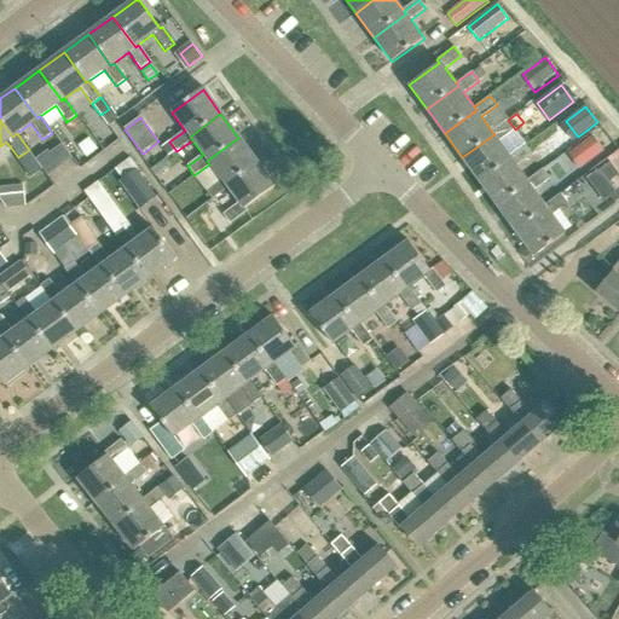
[(510,156),(499,140),(515,129),(508,120),(492,132),(495,134),(462,157),(480,181),(513,158),(510,156)]
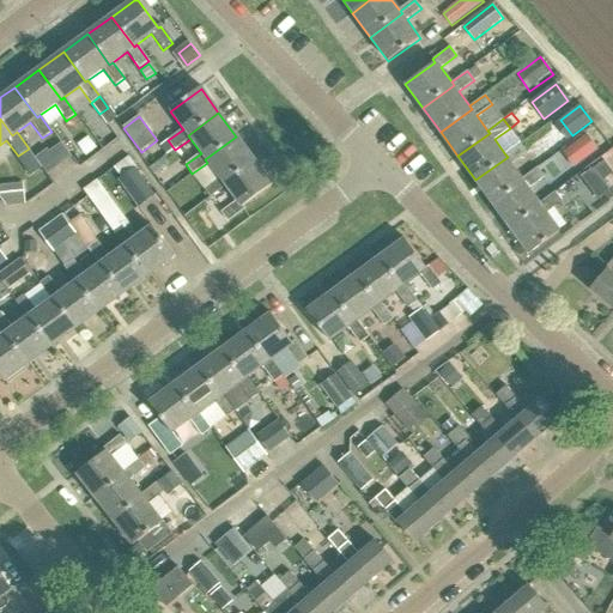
[(587,134),(563,152),(575,168),(598,150),(587,134)]
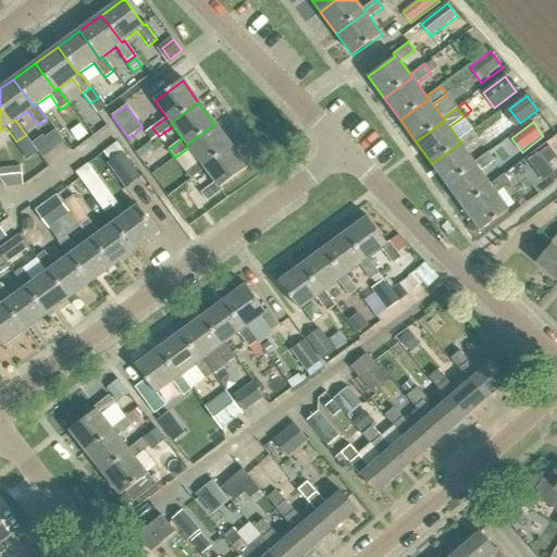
[(214,124),(186,145),(188,148),(174,158),(192,181),(206,170),(202,166),(230,146),(214,124)]
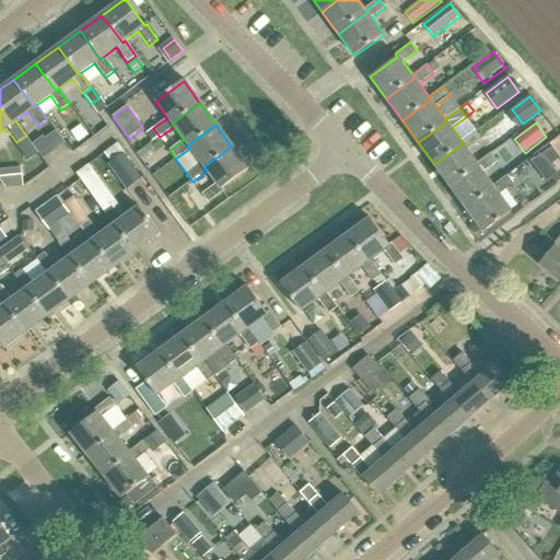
[(478,163),(468,150),(482,139),(476,131),(462,141),(464,143),(434,164),(451,186),(479,165),(478,163)]
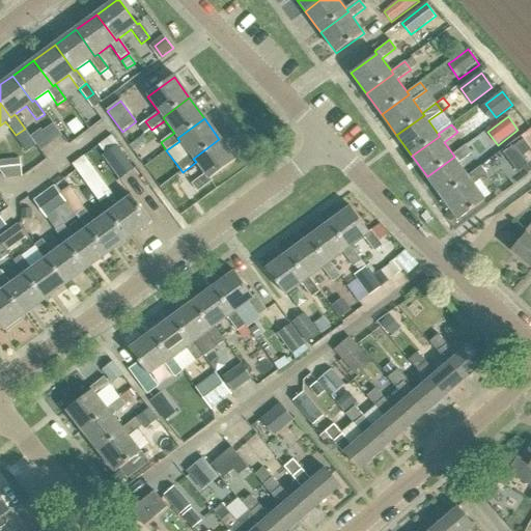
[(234,160),(219,139),(193,159),(196,162),(204,174),(192,184),(197,192),(212,182),(210,178),(234,160)]
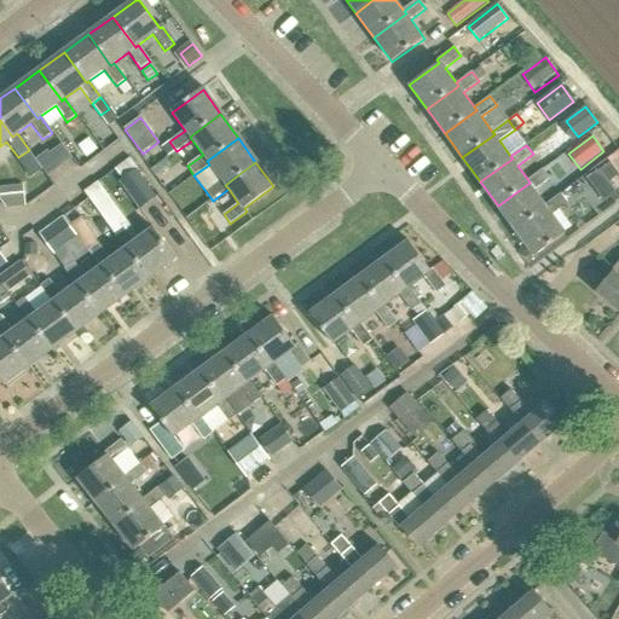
[(618,175),(618,174),(609,162),(601,169),(609,181),(611,183),(618,175)]
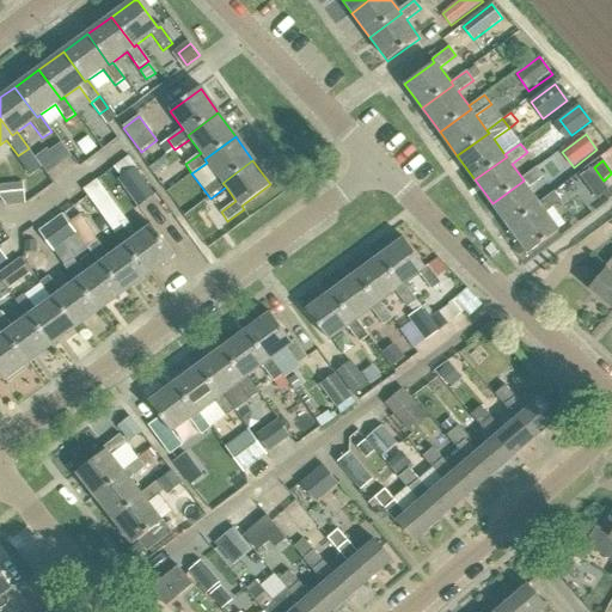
[(118,179),(139,208),(157,196),(135,167),(118,179)]
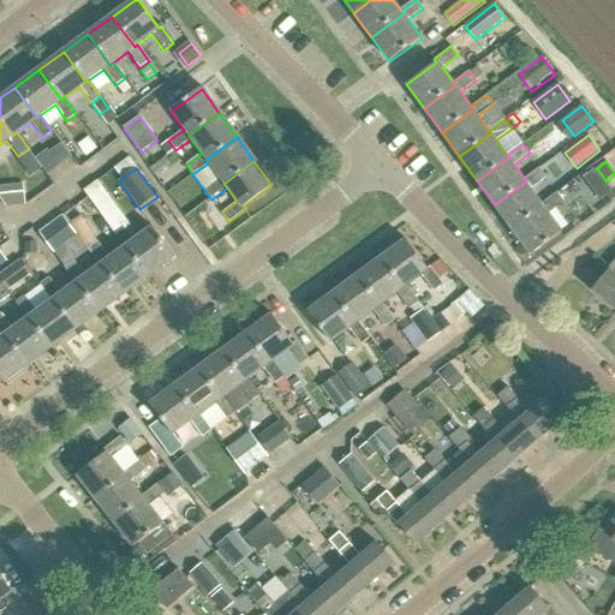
[(542,203),(531,189),(547,177),(541,168),(525,179),(526,181),(495,204),(513,230),(544,206),(542,203)]
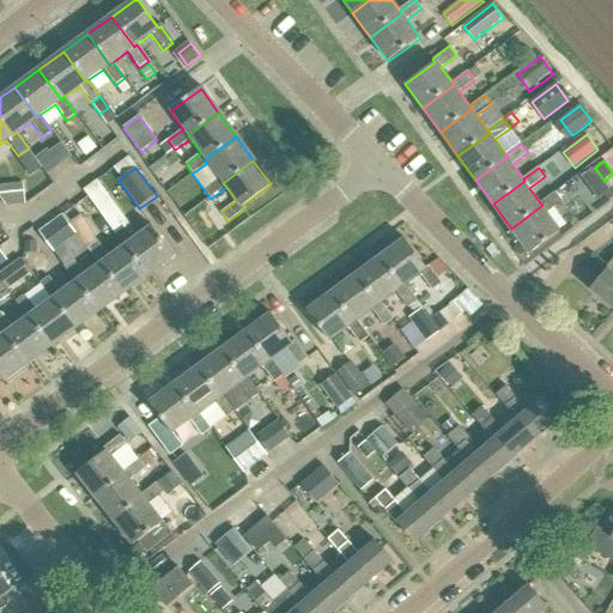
[(592,188),(600,199),(612,190),(605,181),(604,180),(592,188)]
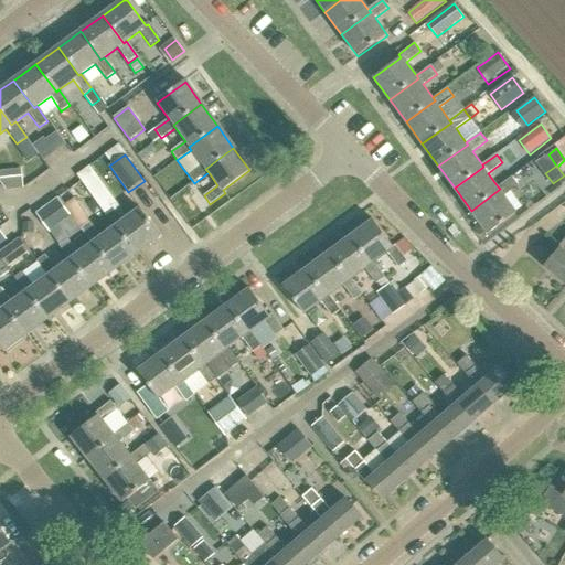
[(112,206),(116,204),(91,167),(78,174),(104,212),(112,206)]
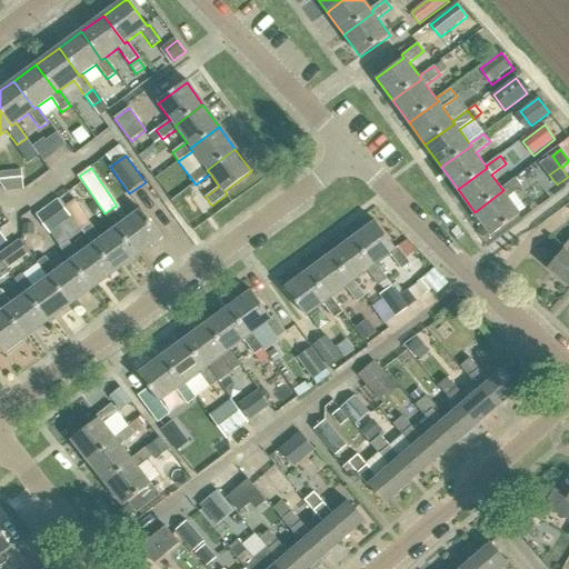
[(23,189),(21,170),(0,172),(0,182),(6,191),(23,189)]
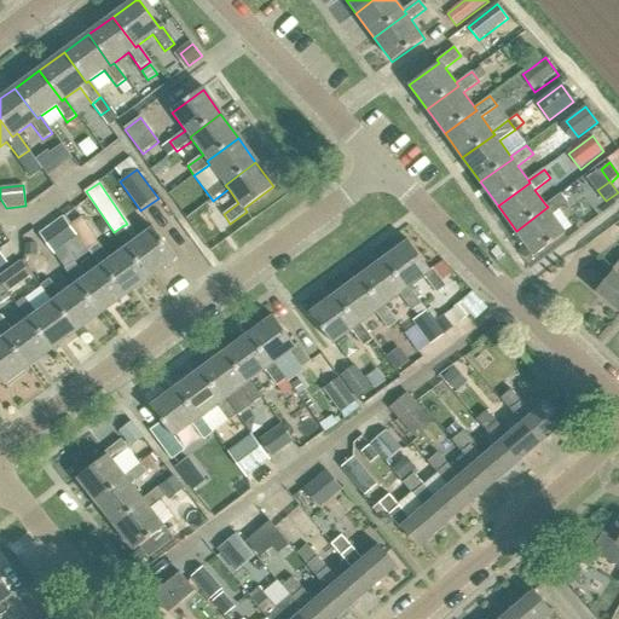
[(566,232),(553,214),(568,203),(561,194),(545,204),(548,207),(516,231),(534,255),(566,232)]
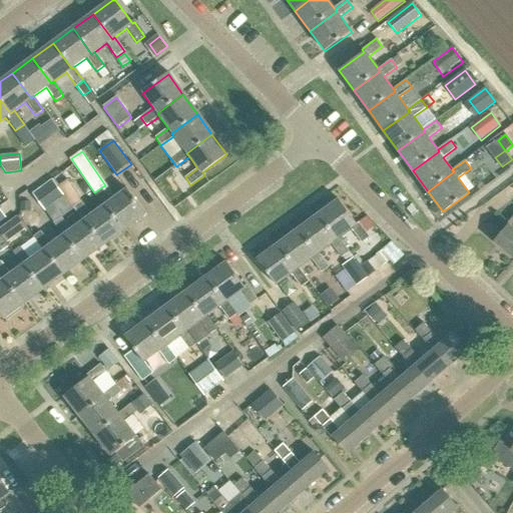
[(104,207),(103,207),(91,216),(78,197),(79,196),(62,172),(54,178),(74,207),(73,208),(83,222),(86,220),(104,244),(124,229),(106,205),(104,207)]
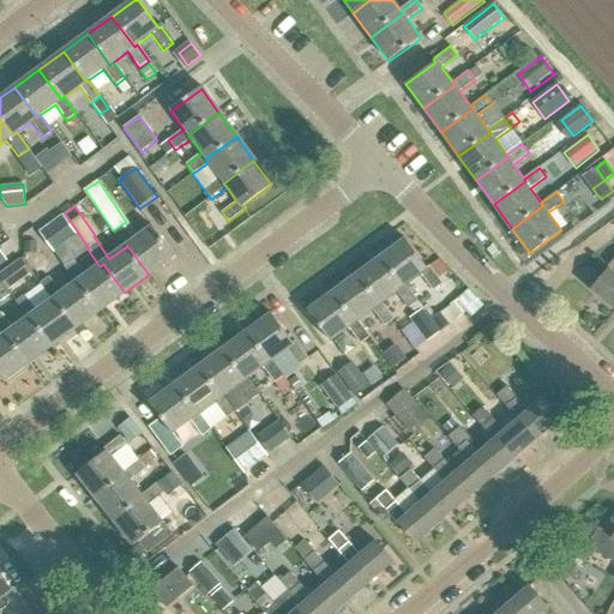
[(55,253),(78,236),(62,215),(40,232),(55,253)]
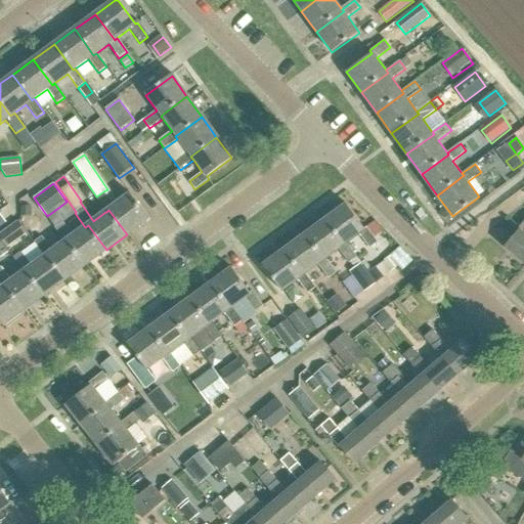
[(147,219),(129,194),(114,206),(103,191),(96,197),(95,198),(105,212),(106,212),(108,210),(127,234),(147,219)]
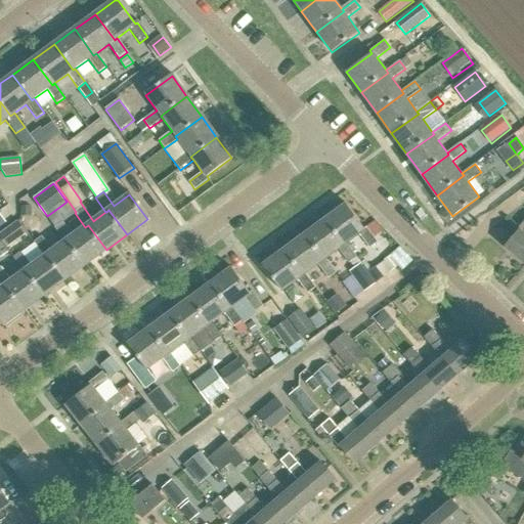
[(369,249),(378,243),(367,227),(364,228),(346,203),(324,219),(344,245),(346,243),(346,244),(359,234),(369,249)]
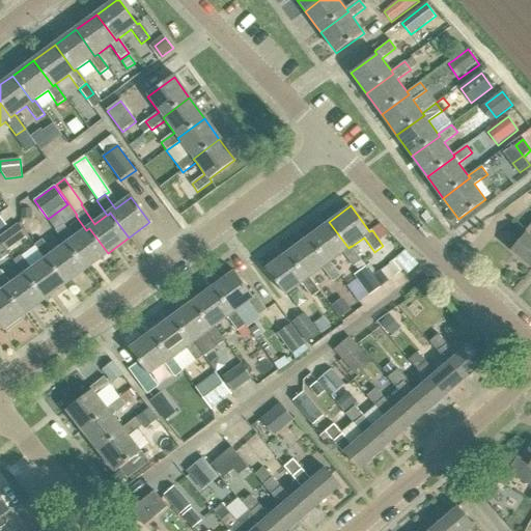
[(22,220),(32,220),(32,210),(22,210),(22,220)]
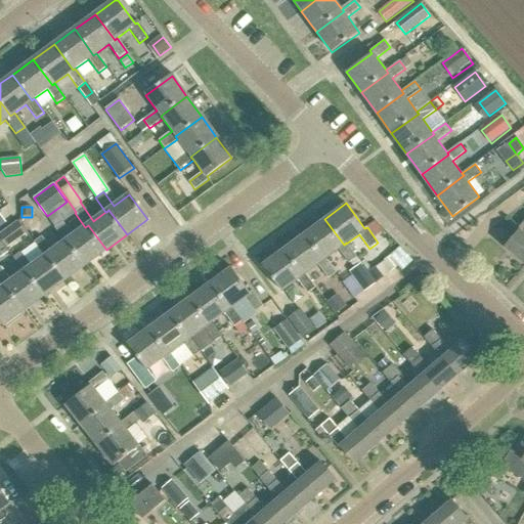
[(324,219),(304,234),(323,260),(325,258),(339,249),(349,263),(353,269),(350,272),(364,292),(376,285),(360,265),(361,264),(346,244),(346,243),(344,245),(324,219)]
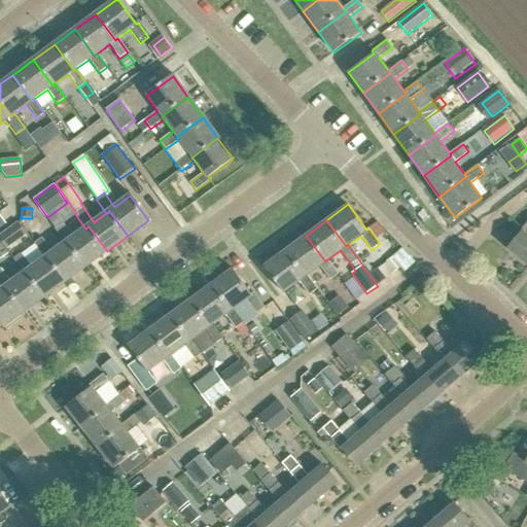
[(41,230),(40,224),(35,221),(29,222),(26,227),(28,234),(33,236),(38,235),(41,230)]
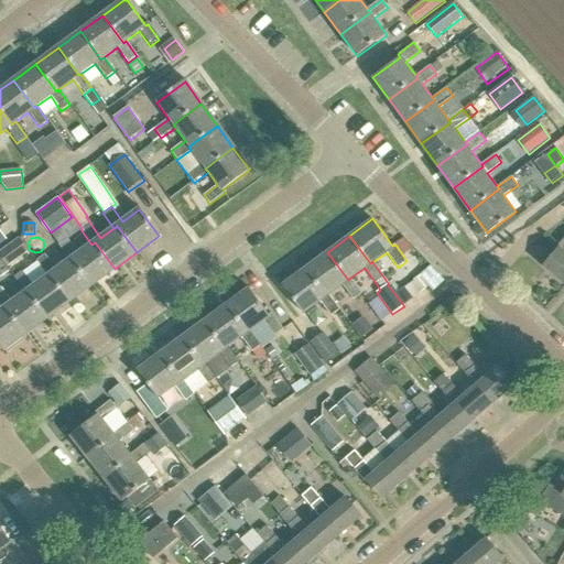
[(0,251),(0,256),(8,267),(29,251),(19,238),(0,251)]
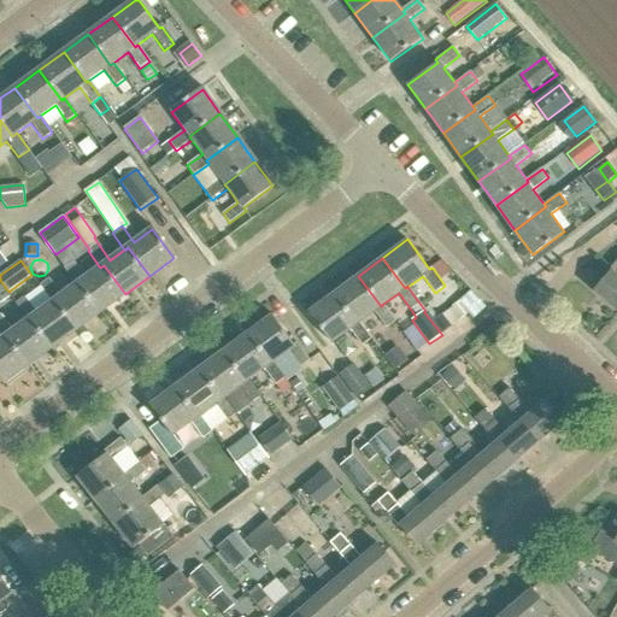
[(100,268),(84,278),(72,262),(63,269),(75,285),(76,286),(80,283),(101,312),(125,294),(104,265),(100,268)]
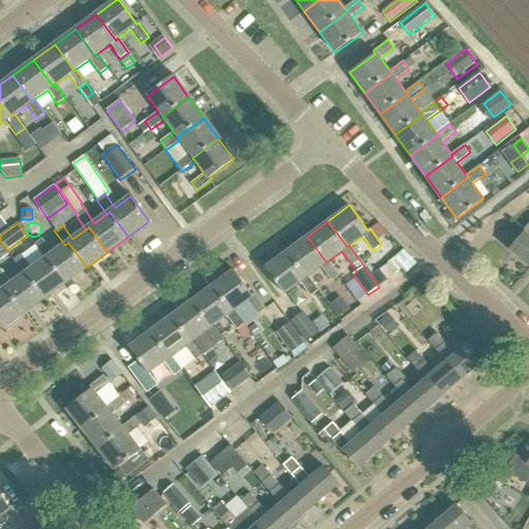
[(510,250),(528,266),(528,224),(522,232),(524,235),(510,250)]
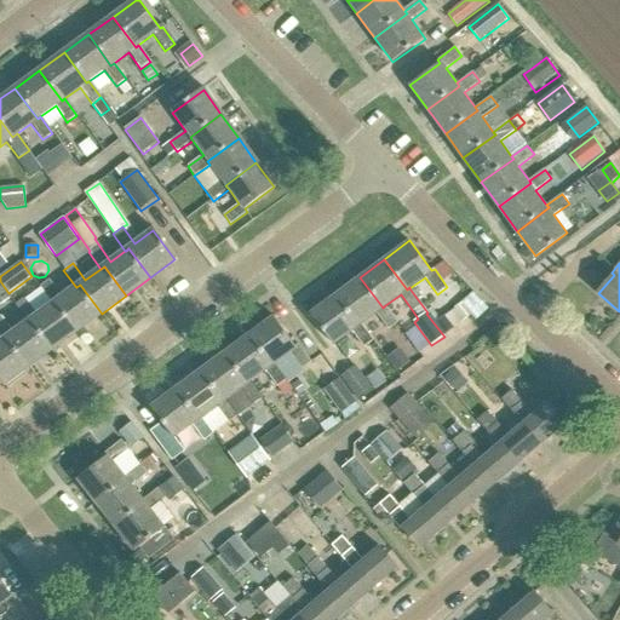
[(399,322),(385,305),(383,308),(360,277),(336,294),(357,326),(361,323),(375,313),(389,329),(399,322)]
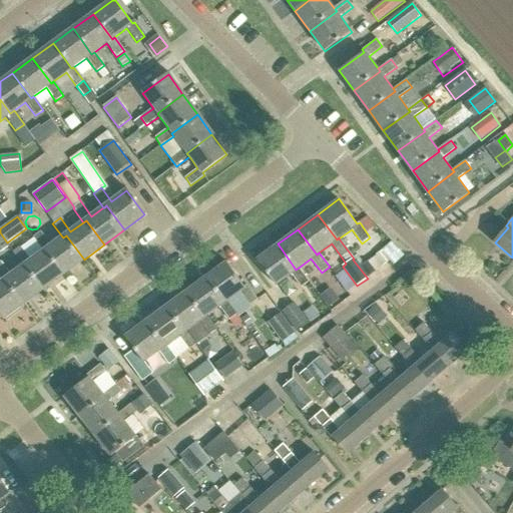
[(63,237),(62,236),(50,245),(40,231),(33,237),(42,250),(43,251),(46,249),(64,275),(84,260),(66,235),(63,237)]
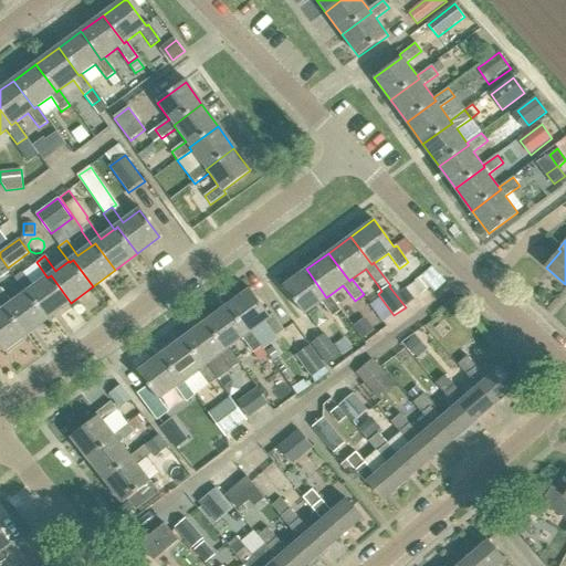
[(0,279),(9,273),(0,260),(0,279)]
